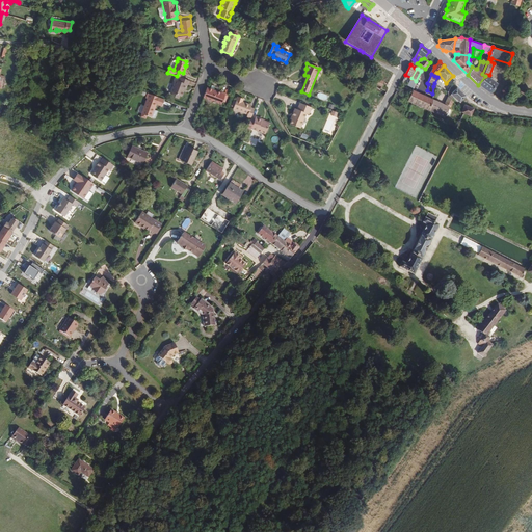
[(496,84),(485,76),(478,85),(489,94),(496,84)]
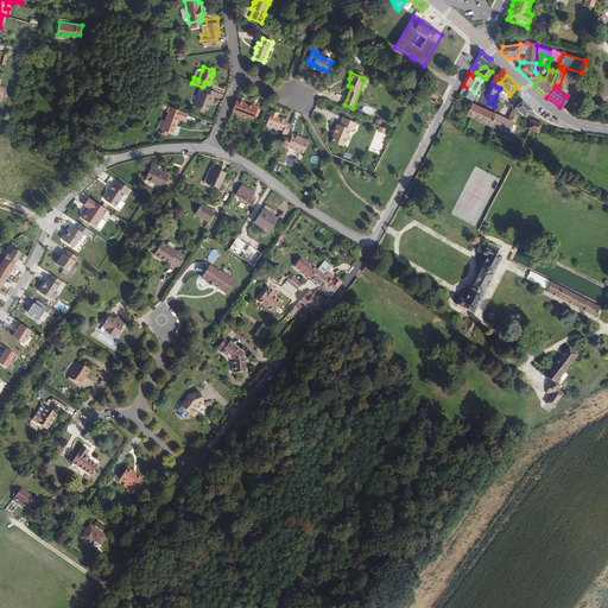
[(209,105),(211,96),(215,97),(217,93),(203,88),(196,107),(204,111),(207,111),(209,105)]
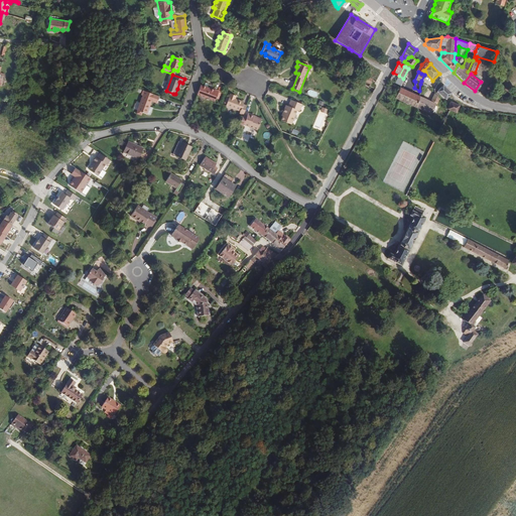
[(370,86),(373,80),(365,76),(363,82),(370,86)]
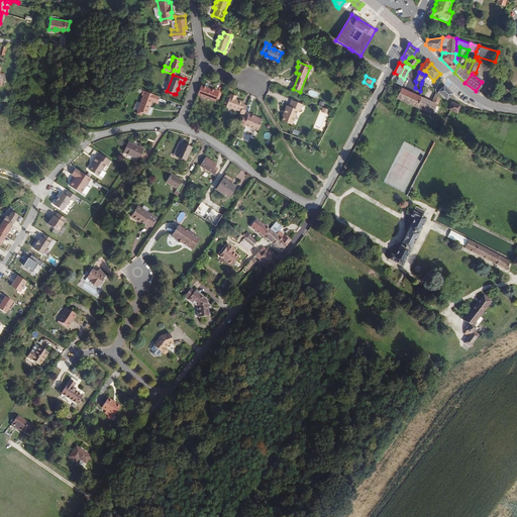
[(203,87),(200,86),(200,87),(197,95),(205,98),(209,99),(209,100),(214,102),(215,99),(218,92),(207,88),(203,87)]
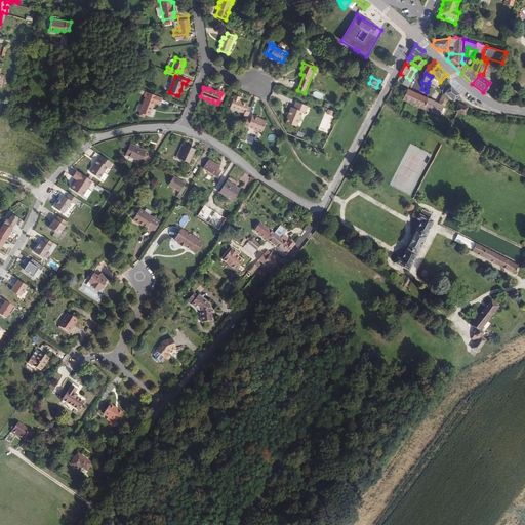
[(460,95),(450,87),(444,94),(447,96),(454,103),(460,95)]
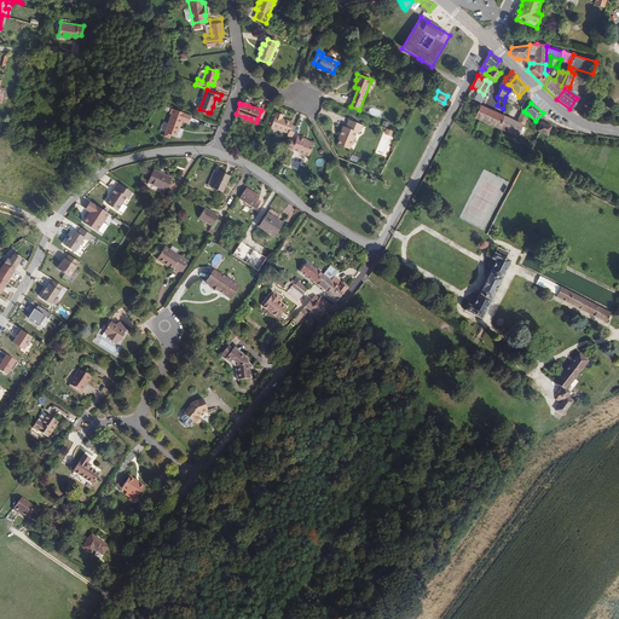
[(515,122),(502,115),(480,104),(473,117),(499,129),(516,138),(522,126),(524,127),(527,121),(525,117),(522,113),(521,111),(515,122)]
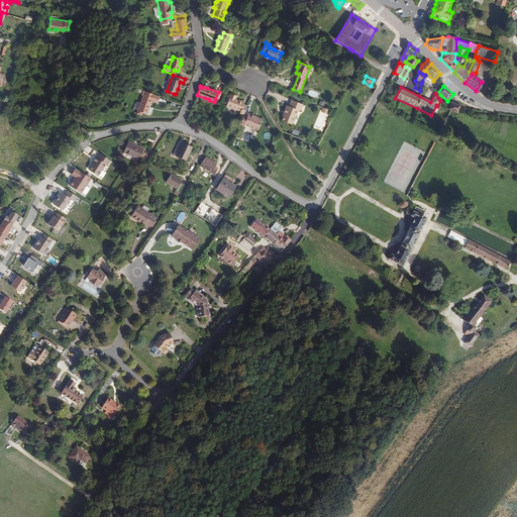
[(147,115),(151,102),(158,104),(160,97),(143,91),(141,96),(143,96),(136,114),(141,116),(142,113),(147,115)]
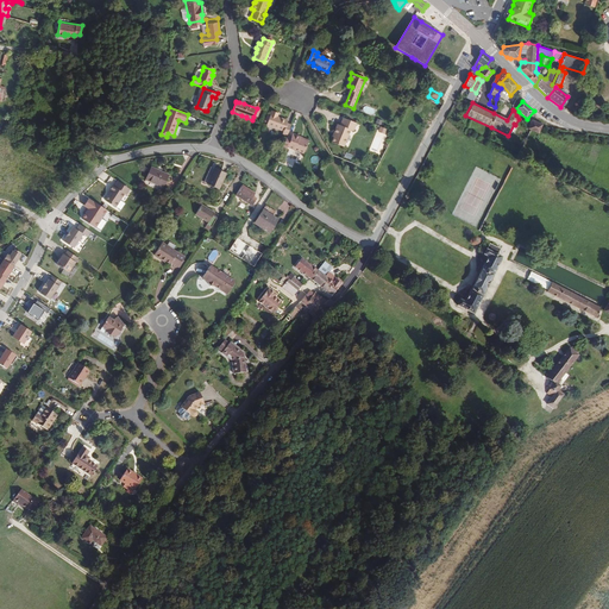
[(287,136),(290,126),(286,124),(287,121),(276,117),(277,113),(271,111),(269,115),(267,123),(265,125),(282,132),(281,135),(287,136)]
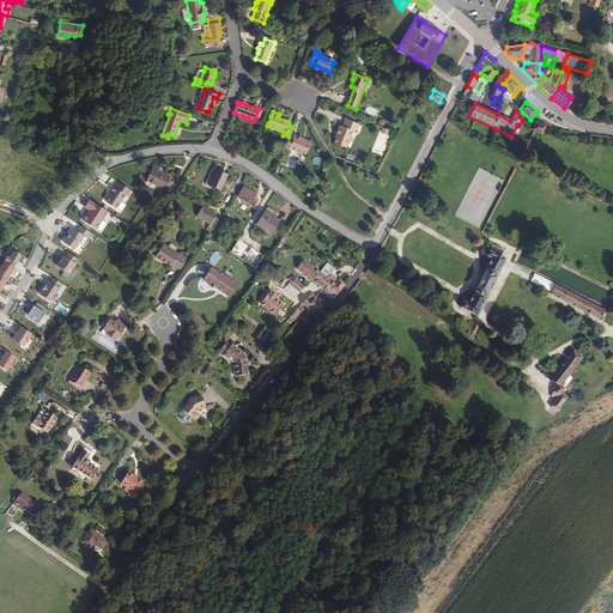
[(345,149),(352,131),(351,131),(353,122),(345,120),(341,127),(339,126),(335,134),(338,134),(333,144),(345,149)]
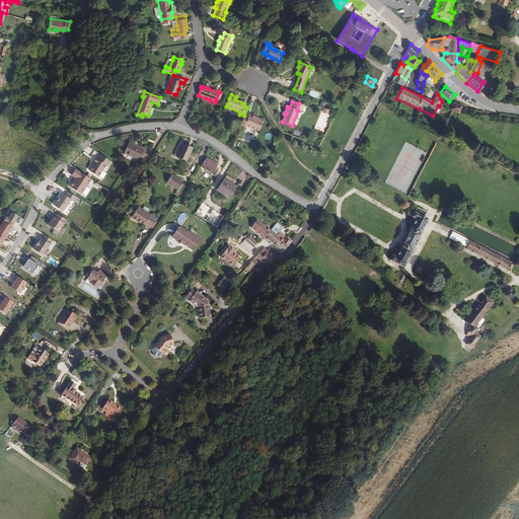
[(461,108),(462,105),(453,101),(450,109),(452,110),(459,114),(461,108)]
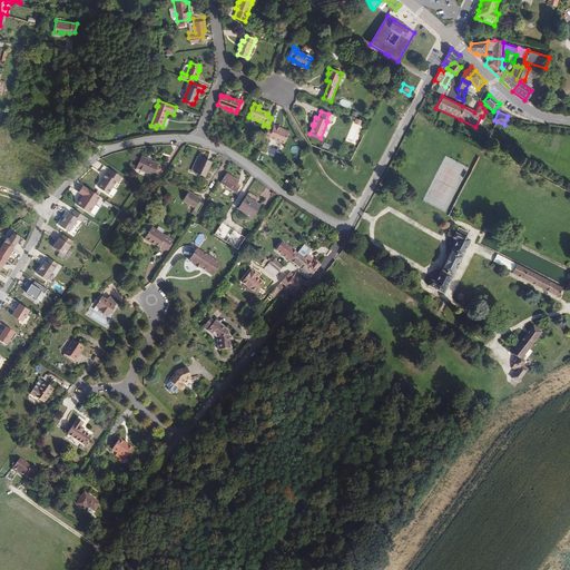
[(285,144),(288,134),(278,130),(279,128),(273,126),(272,128),(268,127),(264,138),(267,140),(268,138),(285,144)]
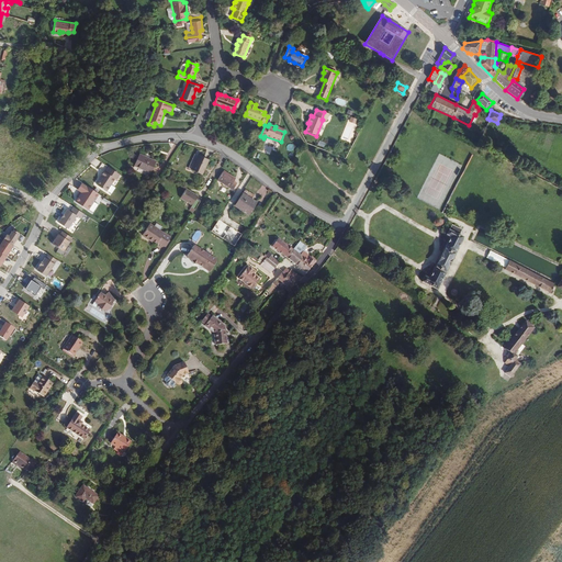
[(156,160),(138,153),(133,166),(144,170),(145,169),(150,172),(156,160)]
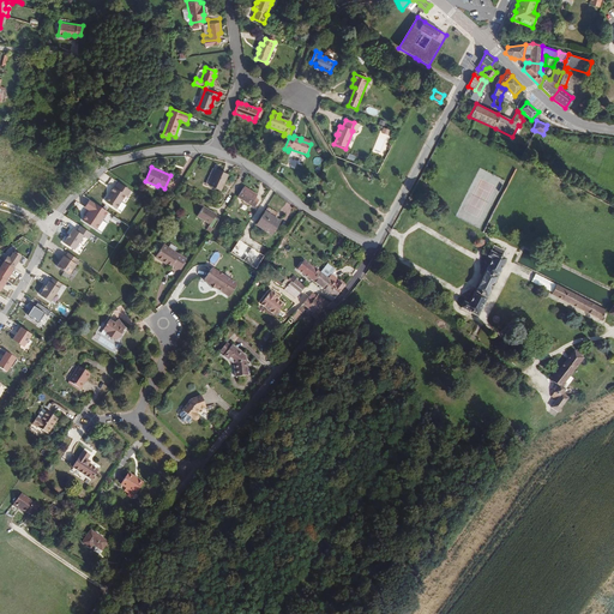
[(223,192),(230,175),(214,169),(206,185),(223,192)]
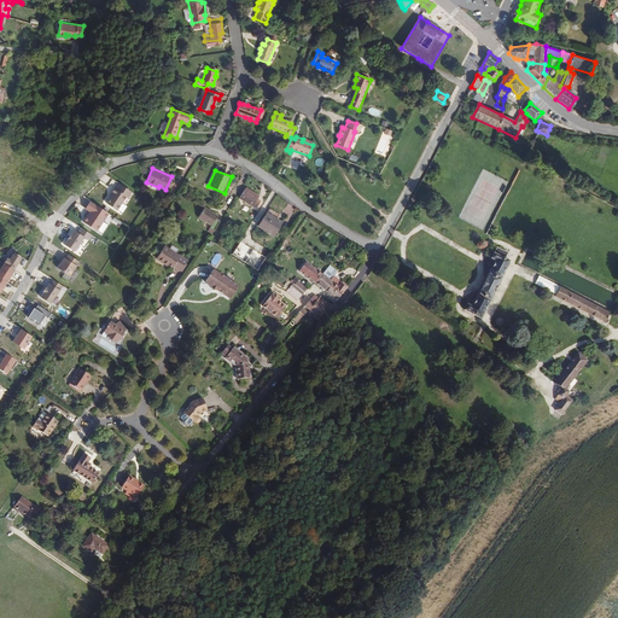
[(110,198),(106,203),(117,210),(126,196),(127,197),(132,192),(120,184),(116,190),(114,188),(108,197),(110,198)]
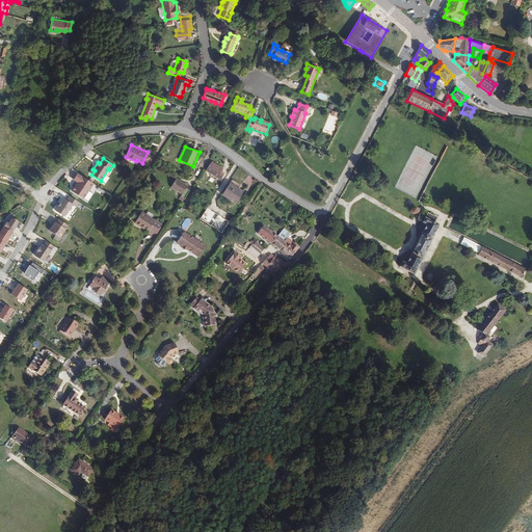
[(219,169),(221,166),(214,161),(207,171),(218,179),(222,171),(219,169)]
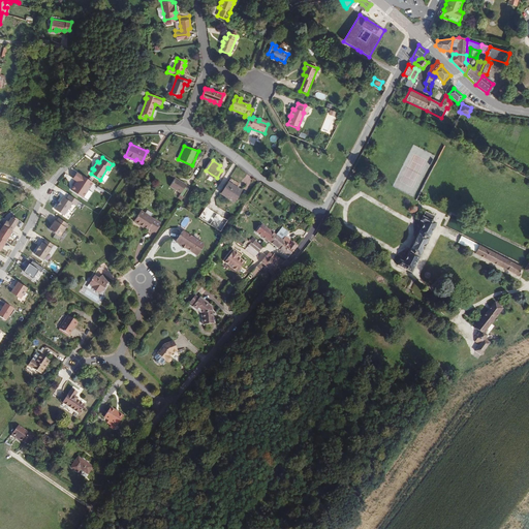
[(73,186),(70,189),(83,197),(92,182),(76,172),(72,179),(74,180),(71,185),(73,186)]
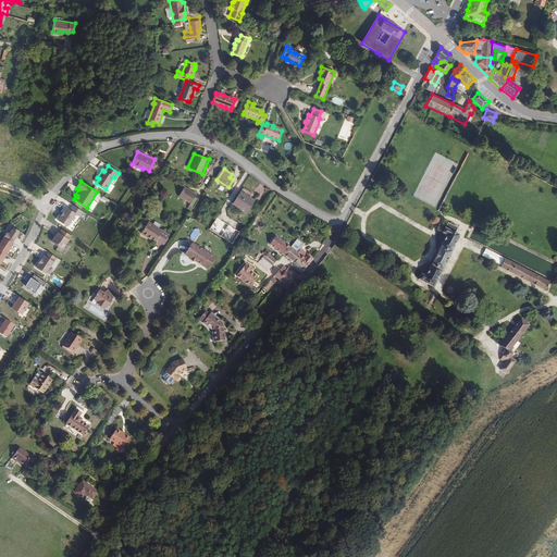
[(192,205),(198,196),(186,188),(181,198),(192,205)]
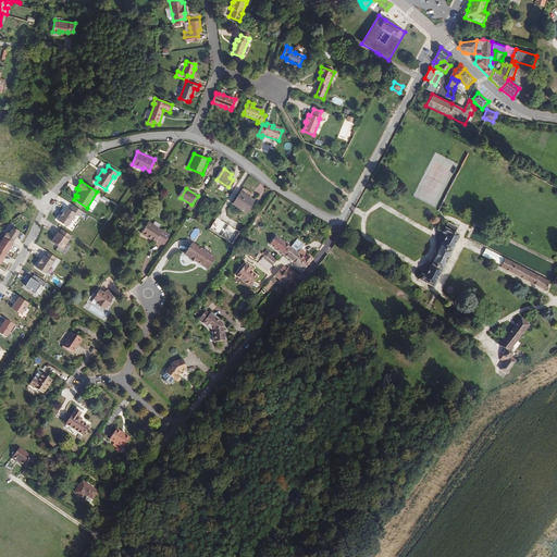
[(250,205),(254,201),(240,192),(233,203),(245,212),(247,209),(249,210),(251,206),(250,205)]
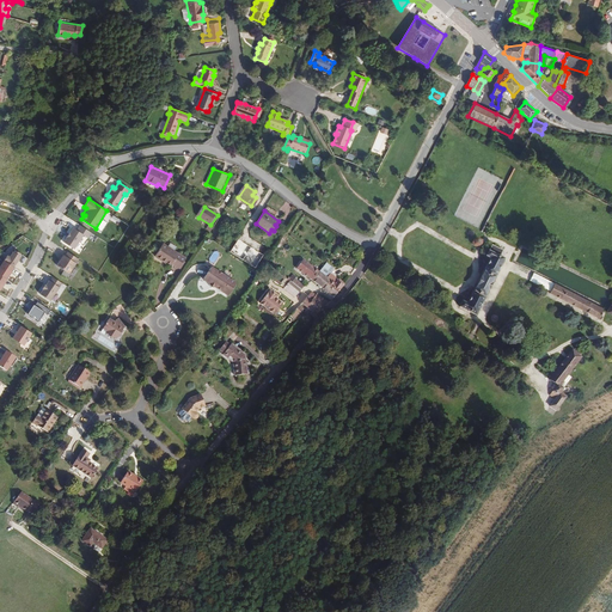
[(72,228),(63,243),(73,249),(83,234),(87,238),(91,232),(79,225),(77,231),(72,228)]
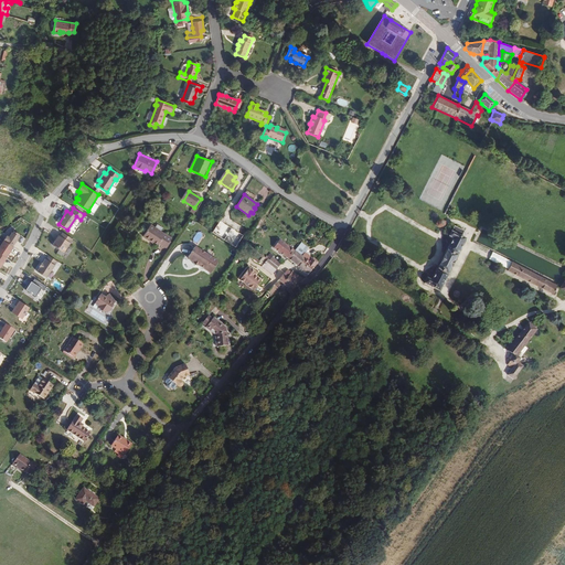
[(235,247),(243,236),(220,221),(212,232),(235,247)]
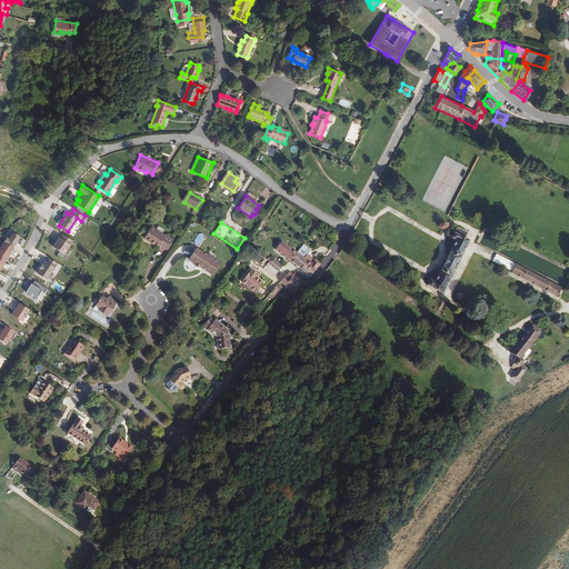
[(446,295),(472,241),(468,239),(471,233),(460,227),(453,240),(457,242),(437,282),(433,280),(430,287),(446,295)]
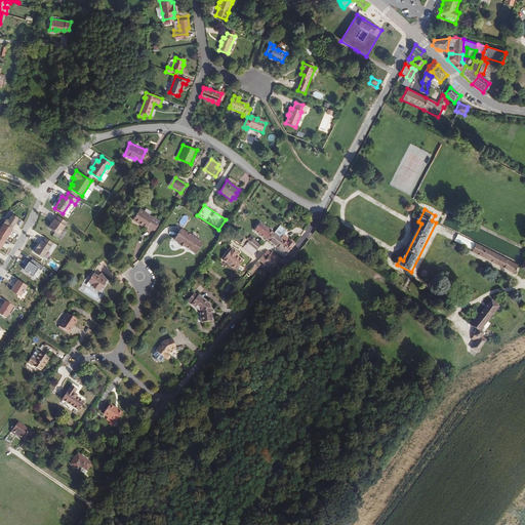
[(159,224),(139,210),(132,220),(139,226),(139,225),(146,229),(147,228),(154,232),(157,227),(159,224)]
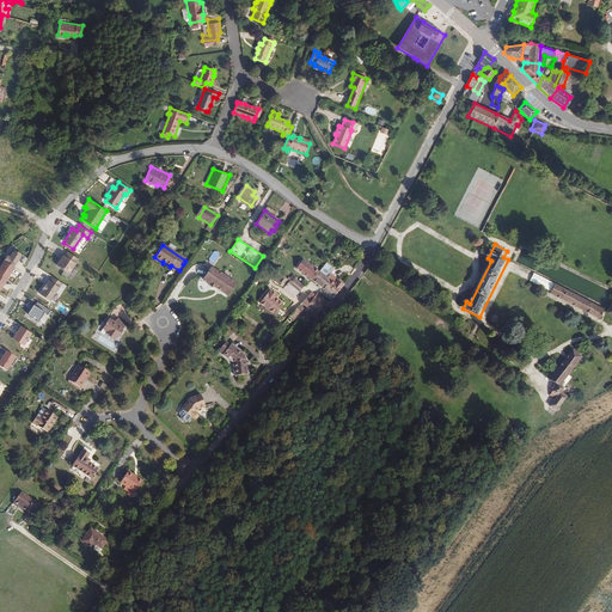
[(7,256),(4,261),(13,267),(20,256),(19,256),(20,254),(14,250),(13,252),(12,251),(8,257),(7,256)]
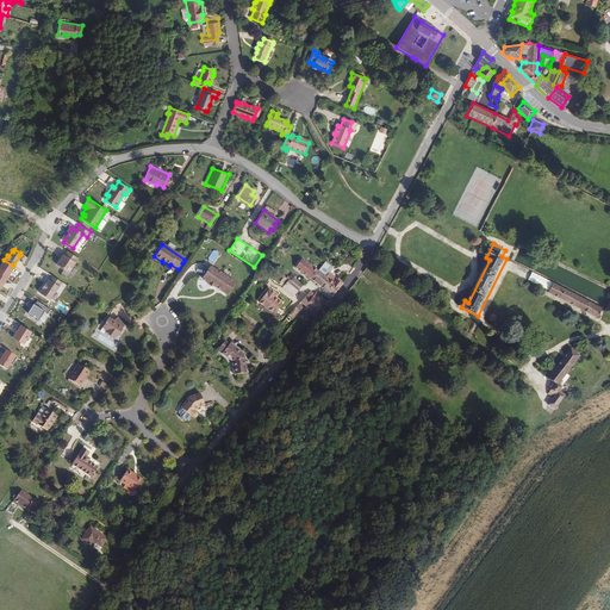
[(315,263),(307,257),(298,250),(291,260),(297,265),(307,273),(315,263)]
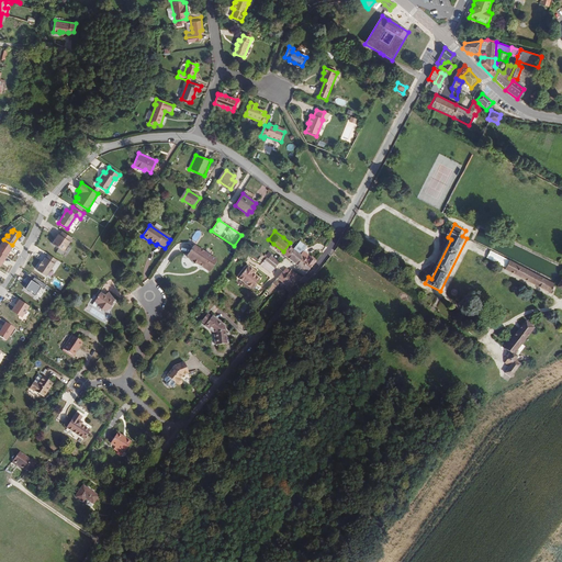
[(71,238),(62,232),(59,235),(56,233),(53,238),(54,239),(52,244),(63,251),(71,238)]
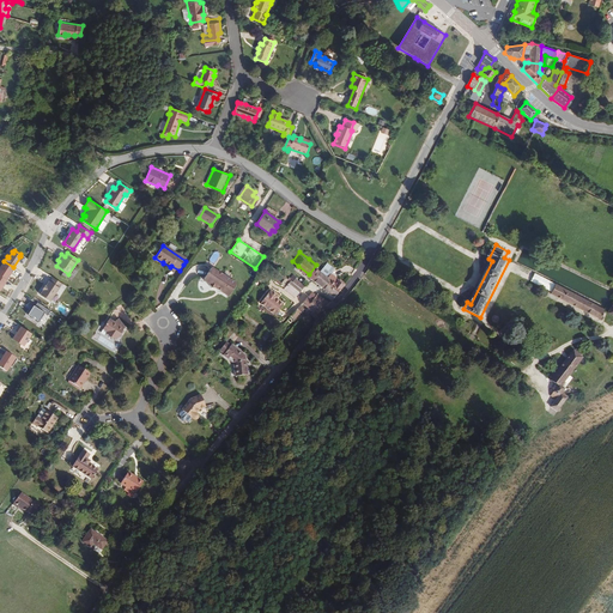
[(327,267),(331,262),(323,256),(316,265),(326,272),(331,277),(325,287),(328,291),(339,278),(327,267)]
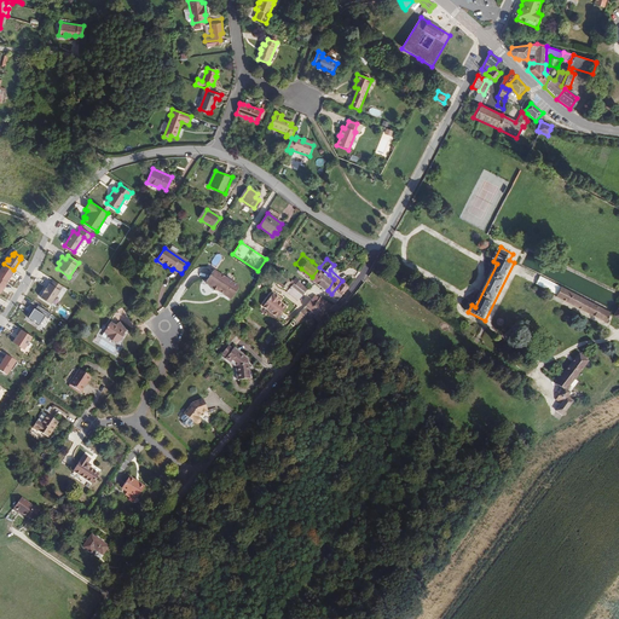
[(13,270),(4,264),(0,268),(0,278),(6,283),(12,275),(12,276),(15,271),(13,270)]
